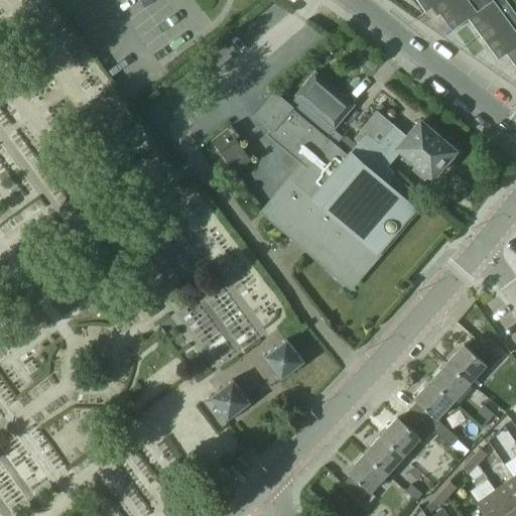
[(418,0),(426,11),(434,6),(453,30),(468,18),(498,59),(506,53),(515,67),(515,15),(505,0),(418,0)]
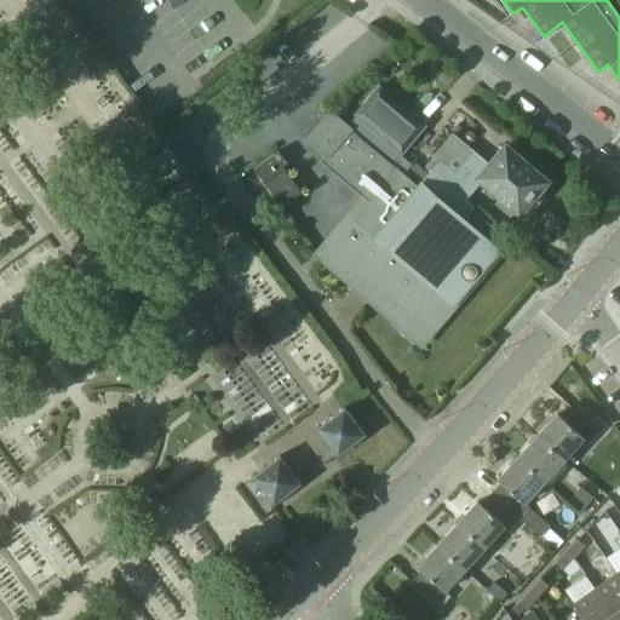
[(378,87),(344,127),(354,135),(390,165),(400,154),(401,155),(425,127),(378,87)]
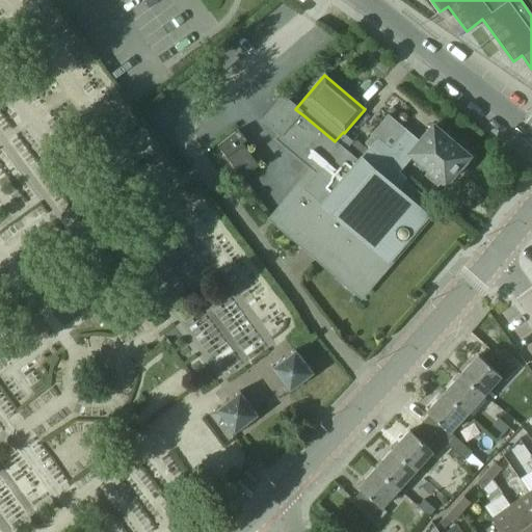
[(283,98),(263,121),(278,134),(273,140),(315,175),(273,224),(301,248),(309,239),(349,273),(341,283),(360,299),(429,218),(416,207),(424,197),(396,174),(408,159),(392,145),(390,149),(377,138),(376,139),(377,140),(368,151),(362,159),(361,158),(358,161),(345,150),(340,145),(335,141),(303,115),(295,109),(283,98)]
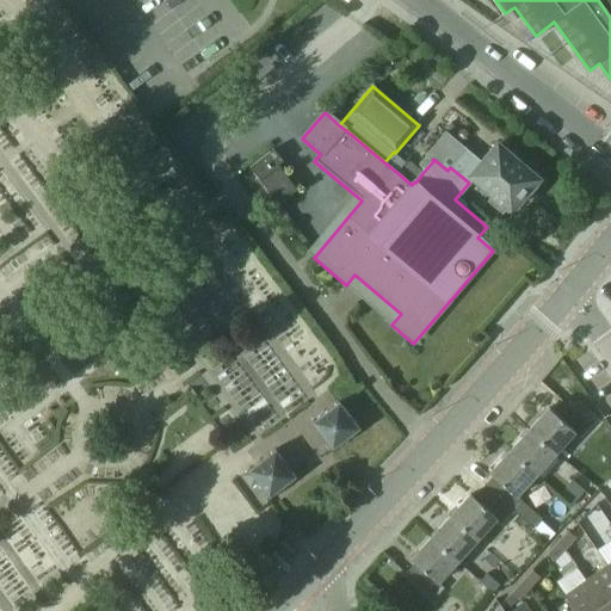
[(450,167),(469,183),(473,177),(495,196),(491,202),(498,207),(503,202),(512,210),(526,193),(532,196),(539,187),(536,181),(538,179),(514,160),(514,156),(508,152),(506,152),(498,144),(481,164),(446,134),(427,156),(432,160),(433,159),(448,171),(450,167)]
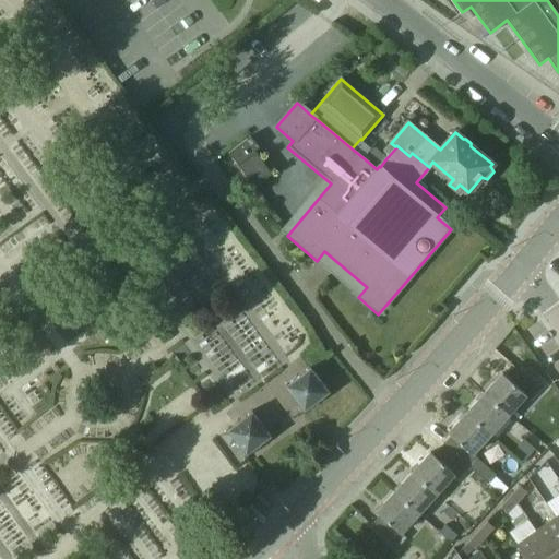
[(271,175),(256,153),(254,152),(259,149),(251,138),(228,153),(253,188),(271,175)]
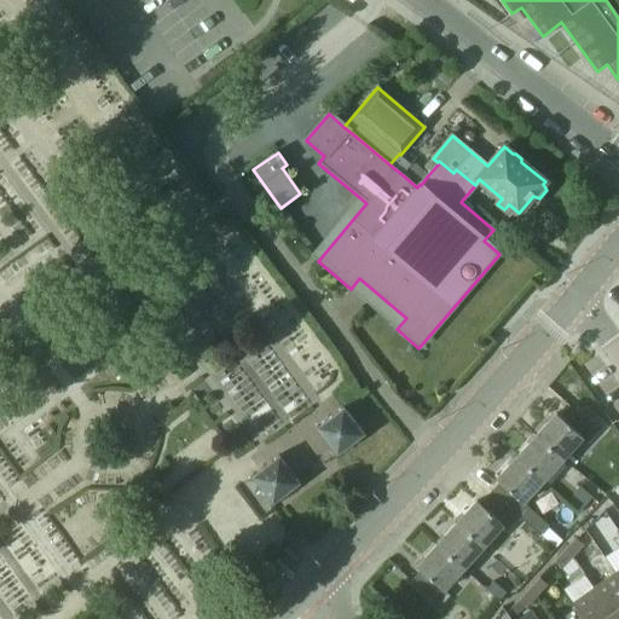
[(403,172),(401,174),(417,187),(420,184),(421,185),(428,175),(412,162),(403,172)]
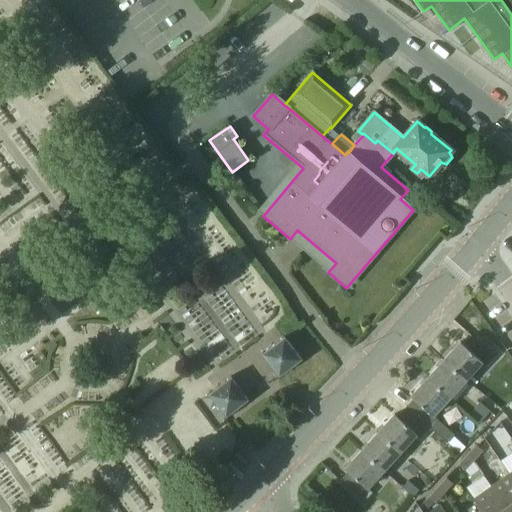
[(284,336),(261,354),(279,377),(302,360),(284,336)]
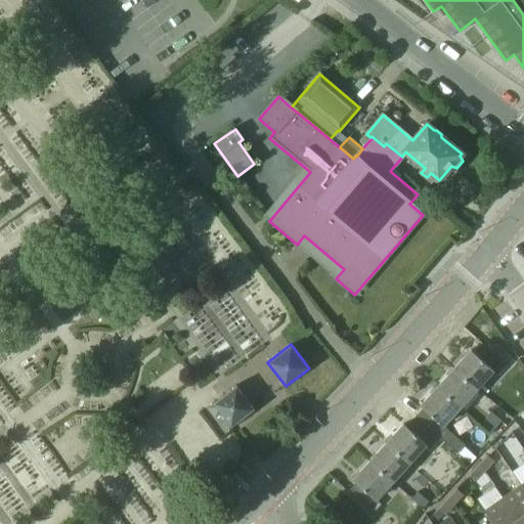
[(453,368),(476,389),(492,372),(496,376),(506,366),(481,344),(472,353),(470,350),(453,368)]
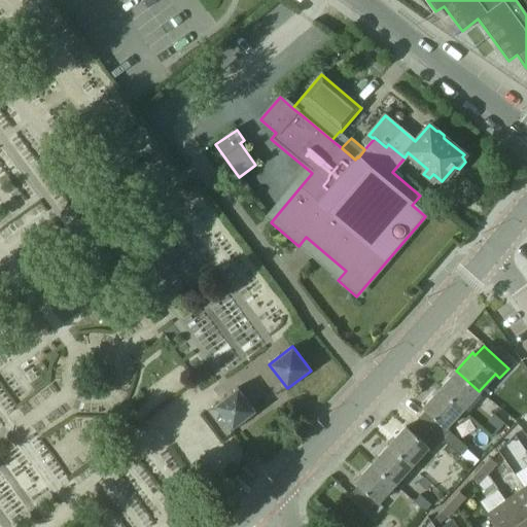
[(479,391),(456,371),(438,390),(461,410),(479,391)]
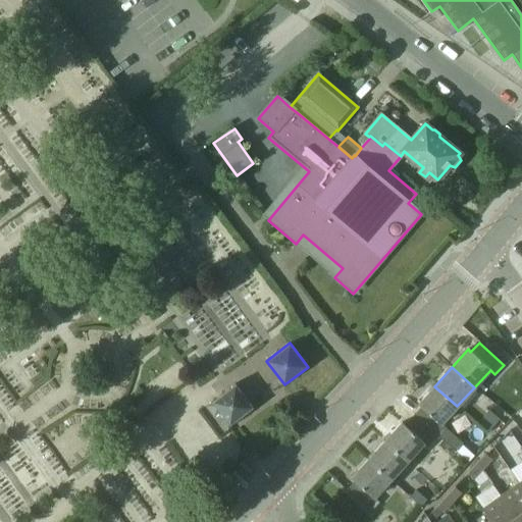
[(229,425),(253,408),(236,384),(205,407),(213,418),(220,413),(229,425)]
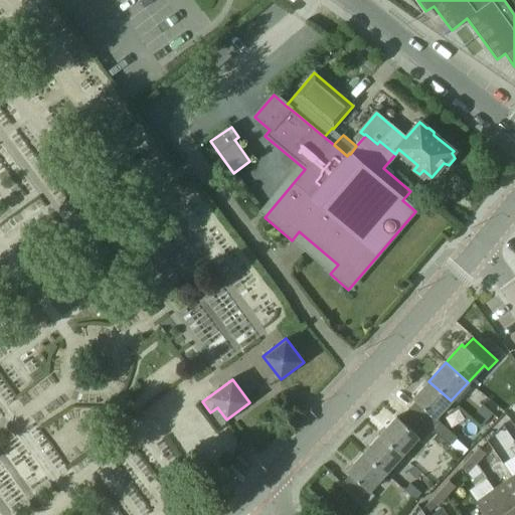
[(415,401),(406,410),(431,433),(433,431),(448,444),(455,437),(440,423),(435,418),(451,400),(428,381),(412,398),(415,401)]
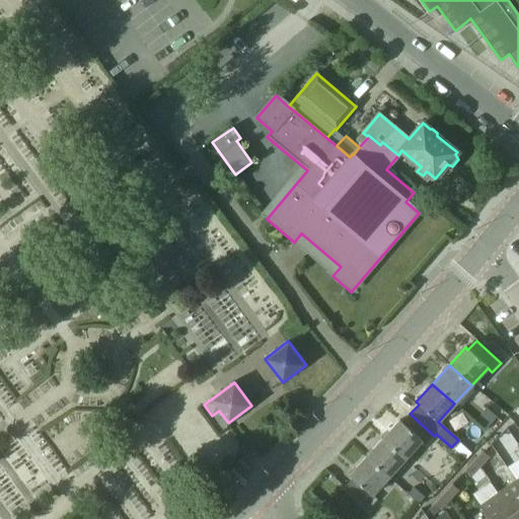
[(486,406),(479,414),(490,423),(496,417),(486,406)]
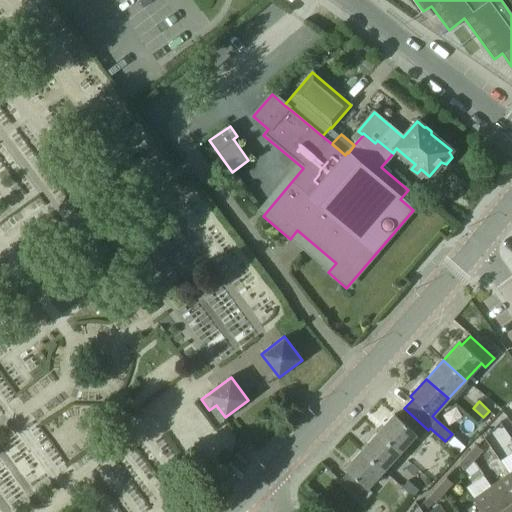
[(420,439),(428,430),(404,408),(396,417),(393,414),(376,433),(398,453),(415,435),(420,439)]
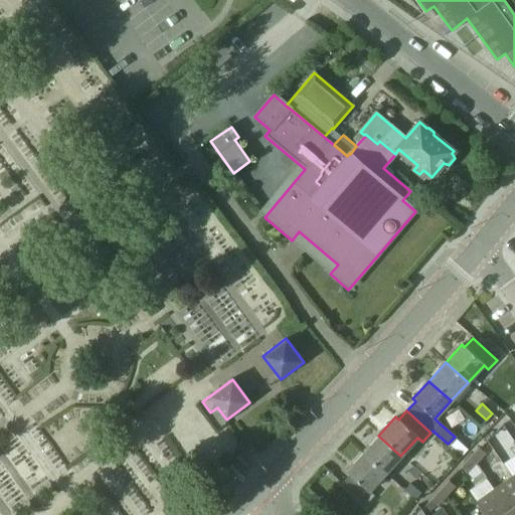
[(378,436),(363,453),(384,474),(400,456),(378,436)]
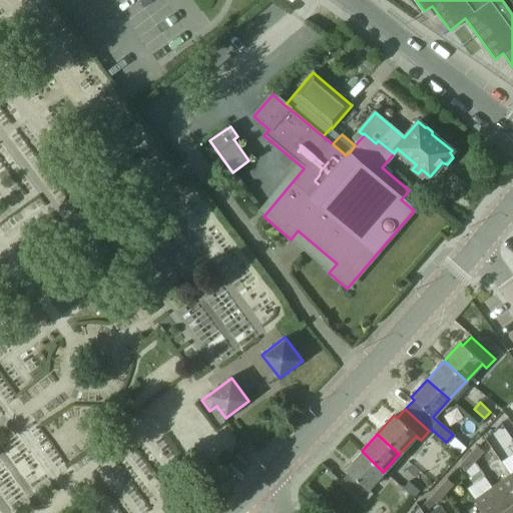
[(467,457),(473,462),(482,452),(476,446),(467,457)]
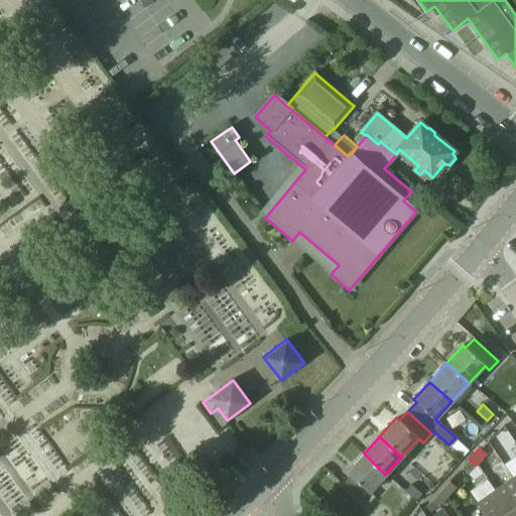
[(369,493),(385,475),(364,454),(347,473),(350,475),(342,484),(366,506),(374,497),(369,493)]
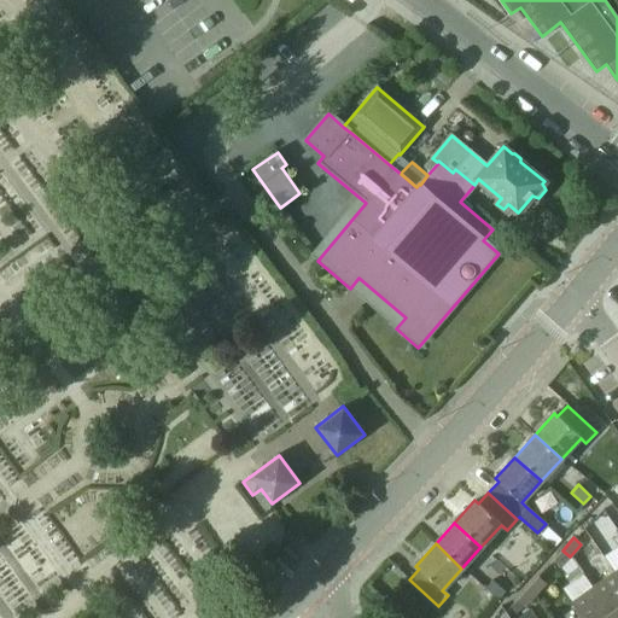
[(560,569),(570,557),(563,551),(553,561),(560,569)]
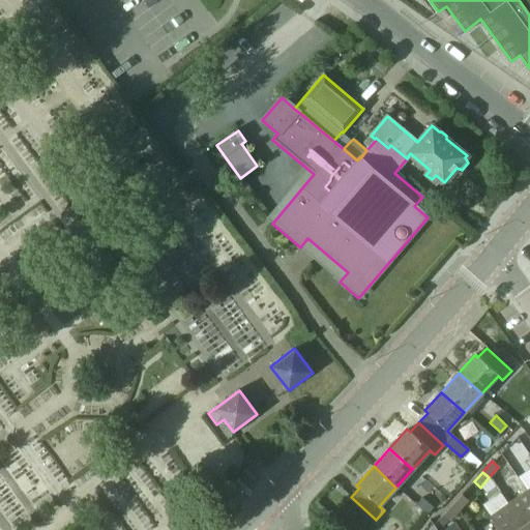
[(529,529),(529,497),(526,492),(507,504),(525,529),(529,529)]
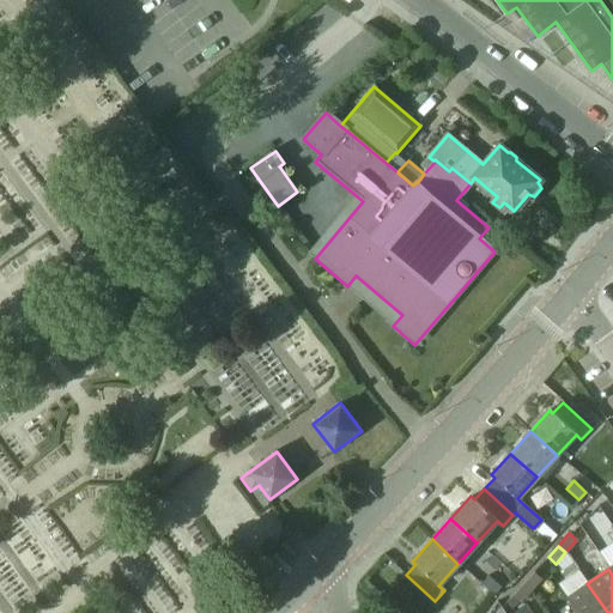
[(490,574),(483,581),(496,593),(502,584),(490,574)]
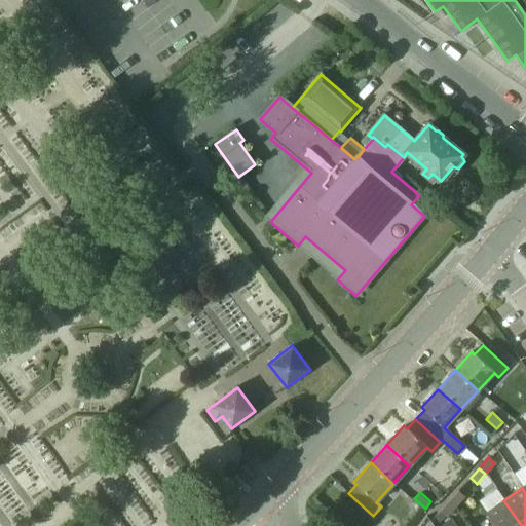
[(448,502),(455,508),(464,497),(458,492),(448,502)]
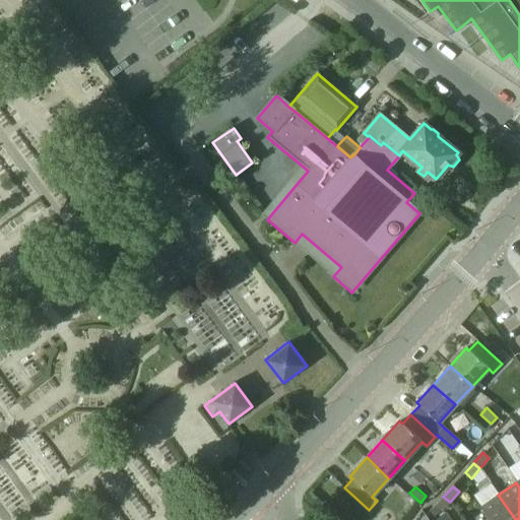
[(479,508),(488,519),(489,519),(515,519),(498,495),(479,508)]
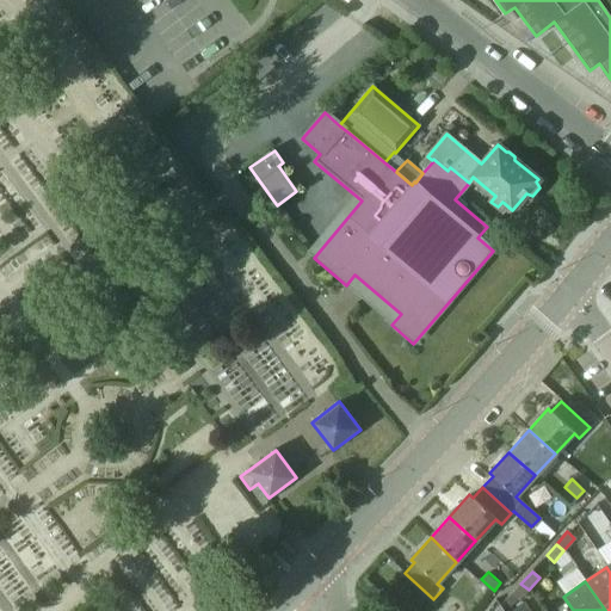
[(518,602),(529,590),(520,584),(511,596),(518,602)]
